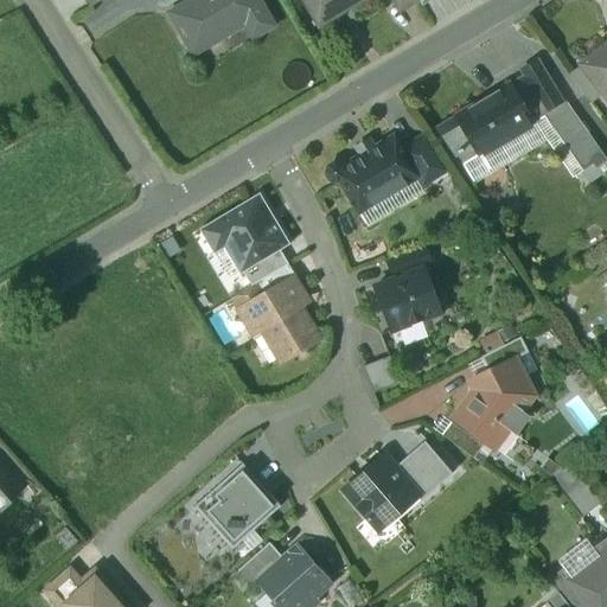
[(259,0),(191,0),(168,13),(193,56),(244,25),(253,39),(274,26),(259,0)]
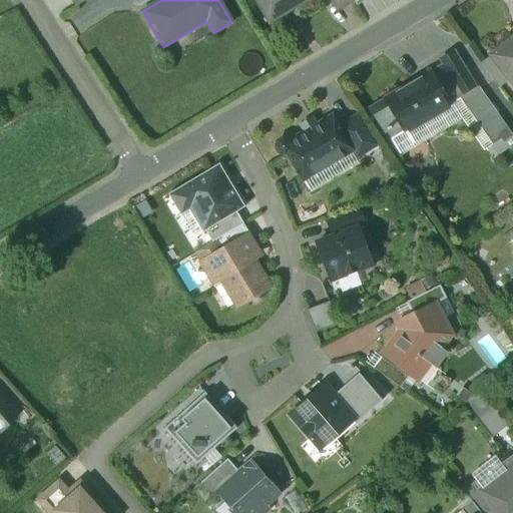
[(254,0),(269,23),(308,0),(254,0)]
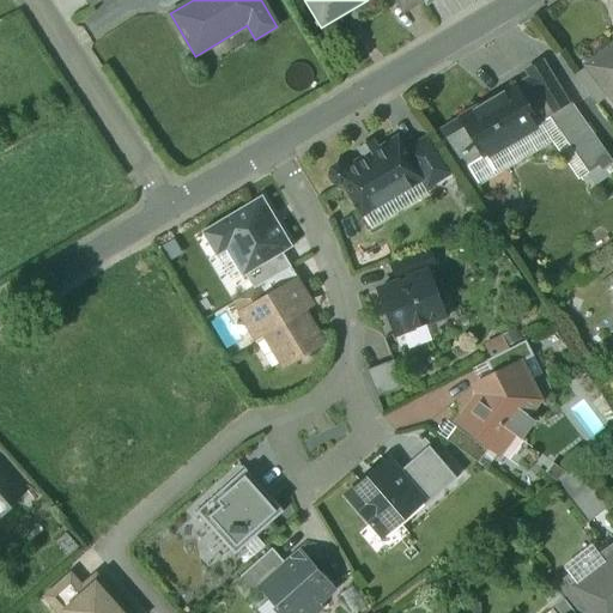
[(418,2),(416,0),(395,0),(402,11),(418,2)]
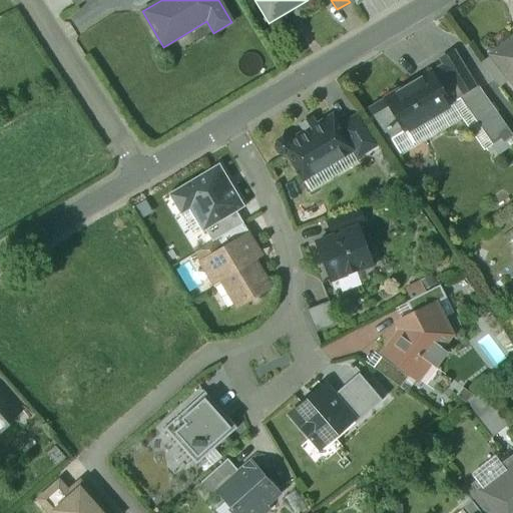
[(512,38),(492,55),(503,70),(512,82),(512,38)]
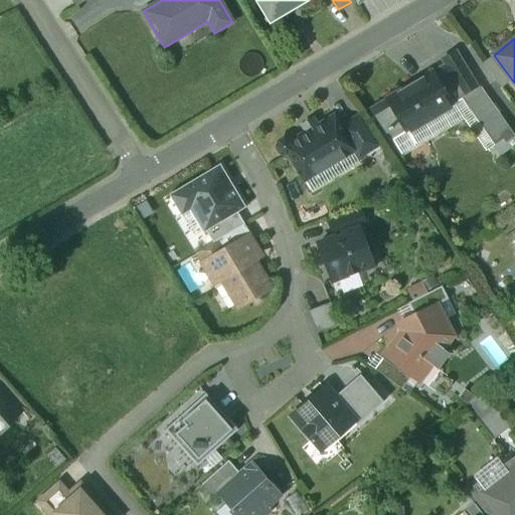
[(476,88),(454,51),(441,59),(445,64),(463,96),(476,88)]
